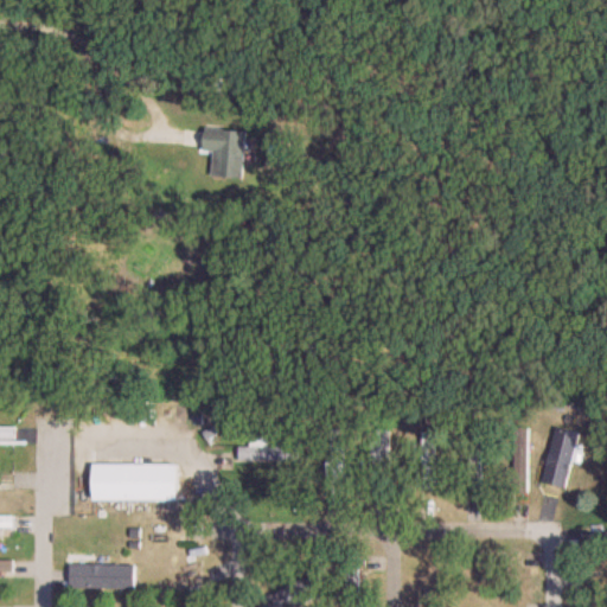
[(204,151),(213,152),(212,177),(244,178),(247,129),(205,128),(204,151)]
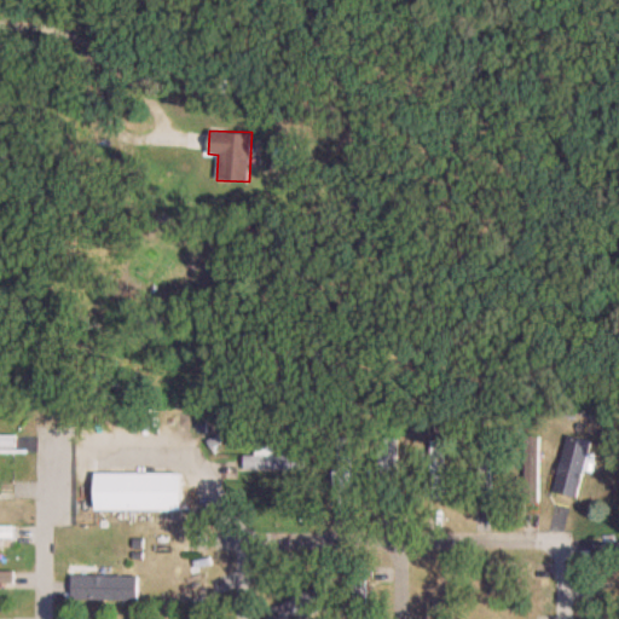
[(0,446),(15,447),(15,434),(0,433),(0,446)]
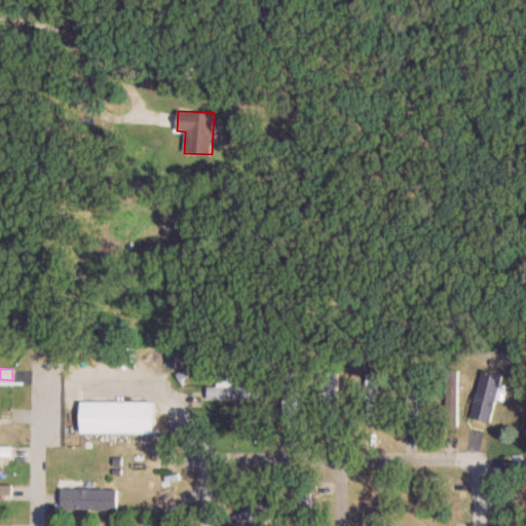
[(447,371),(447,425),(458,425),(458,371),(447,371)]
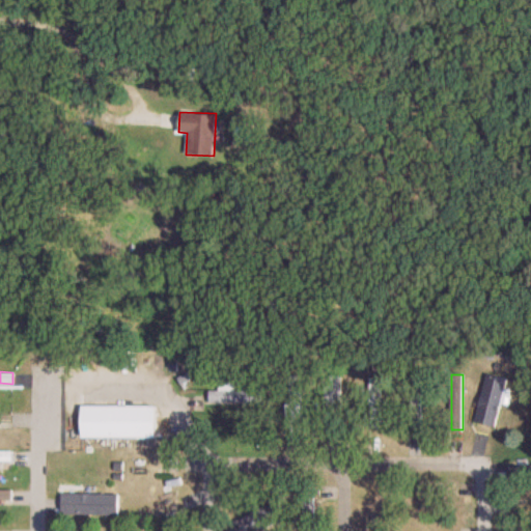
[(508,380),(487,374),(475,422),(496,427),(508,380)]
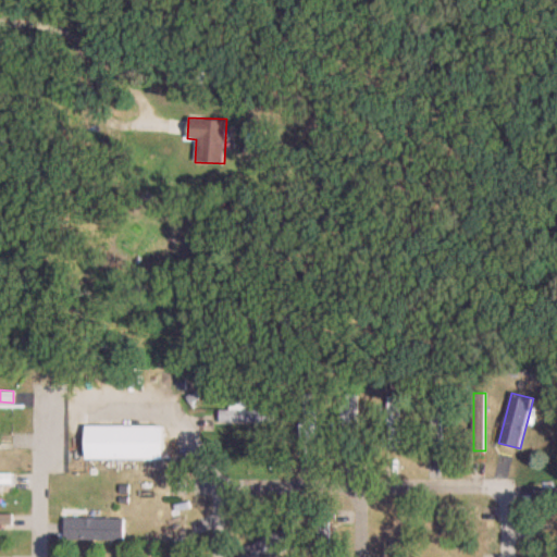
[(400,449),(400,397),(386,397),(386,449),(400,449)]
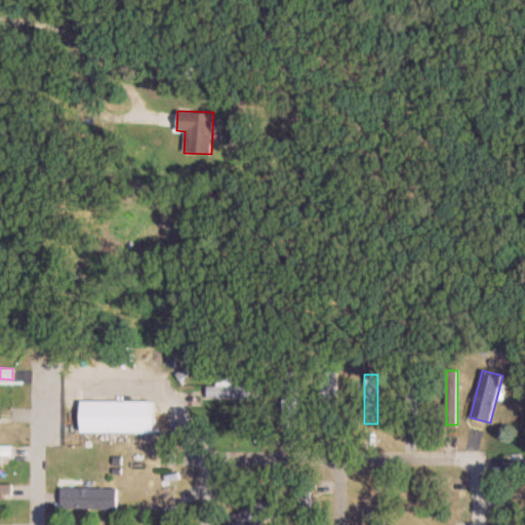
[(232,376),(217,376),(217,387),(206,387),(206,399),(257,399),(257,387),(232,387),(232,376)]
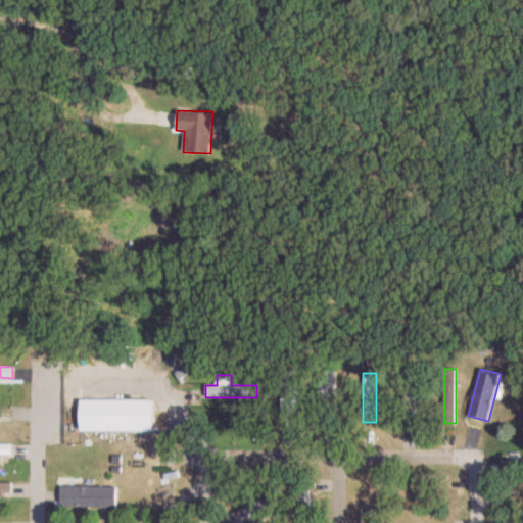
[(416,421),(416,383),(403,383),(403,421),(416,421)]
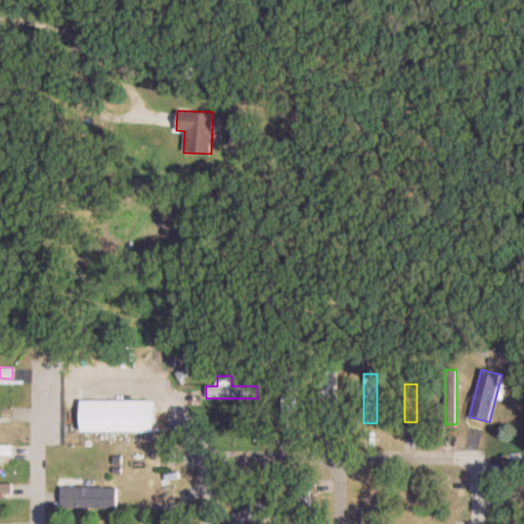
[(80,431),(153,431),(153,399),(80,399),(80,431)]
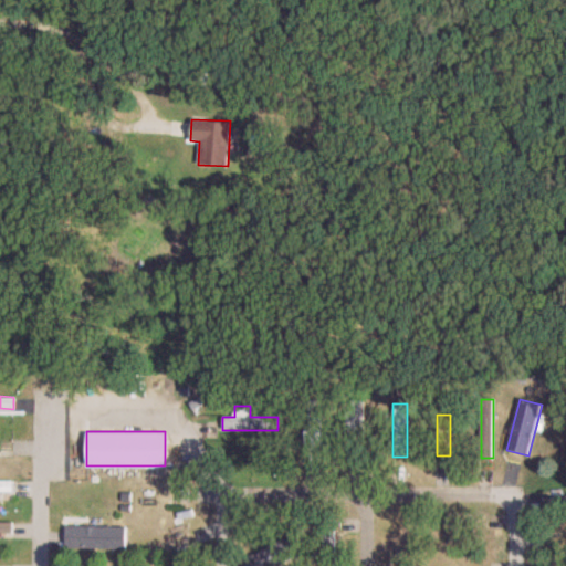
[(0,439),(0,451),(13,451),(13,440),(0,439)]
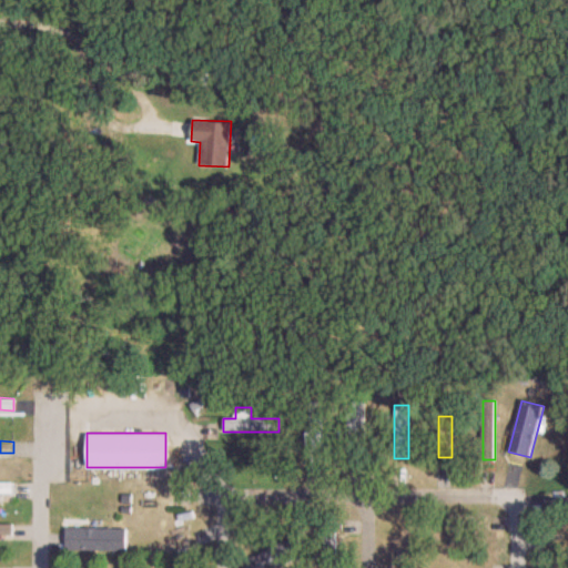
[(12,483),(0,482),(0,493),(12,494),(12,483)]
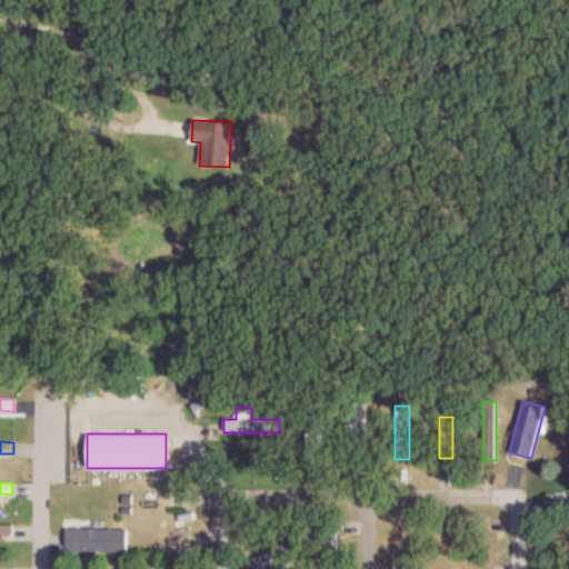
[(568,510),(568,501),(546,501),(546,510),(568,510)]
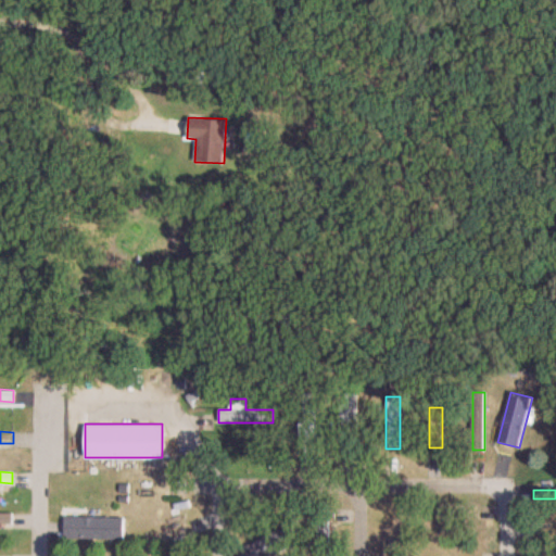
[(0,525),(11,525),(11,513),(0,512),(0,525)]
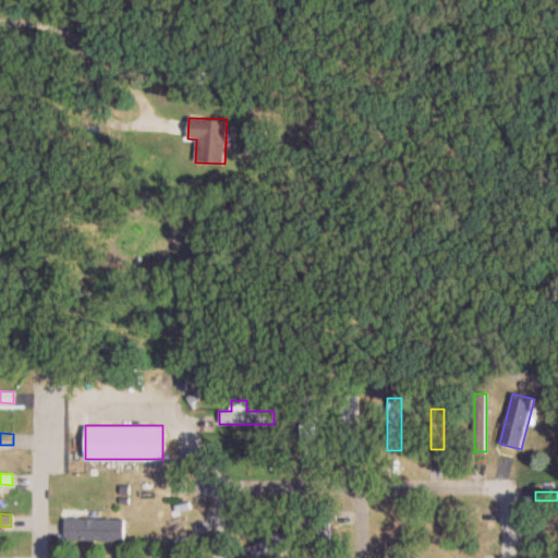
[(100,529),(100,519),(82,519),(82,529),(65,529),(65,541),(125,541),(126,529),(100,529)]
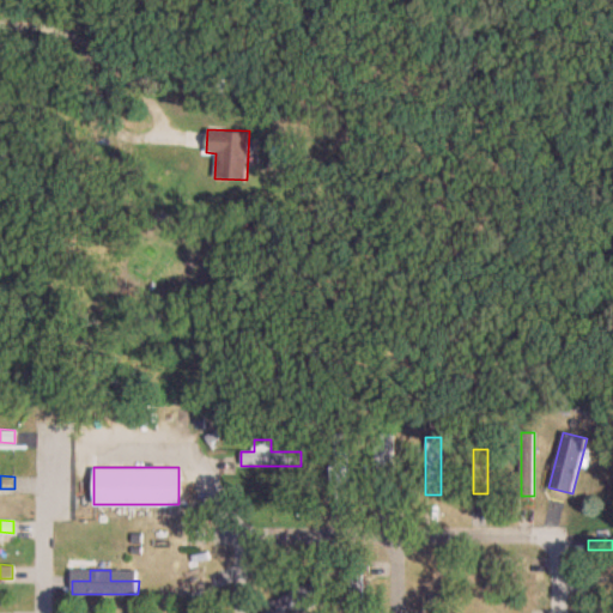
[(352,612),(363,612),(363,575),(352,575),(352,612)]
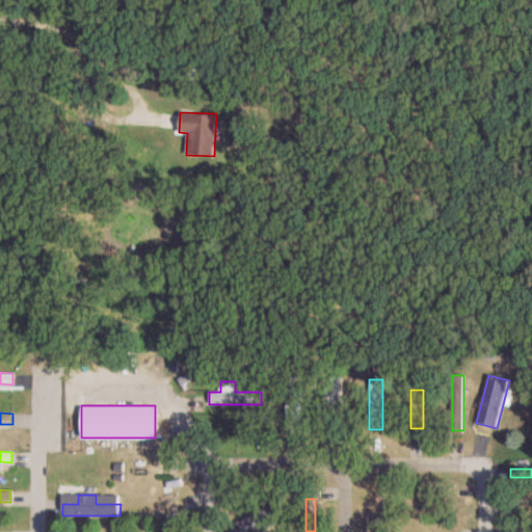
[(237,531),(259,531),(283,521),(278,512),(237,531)]
